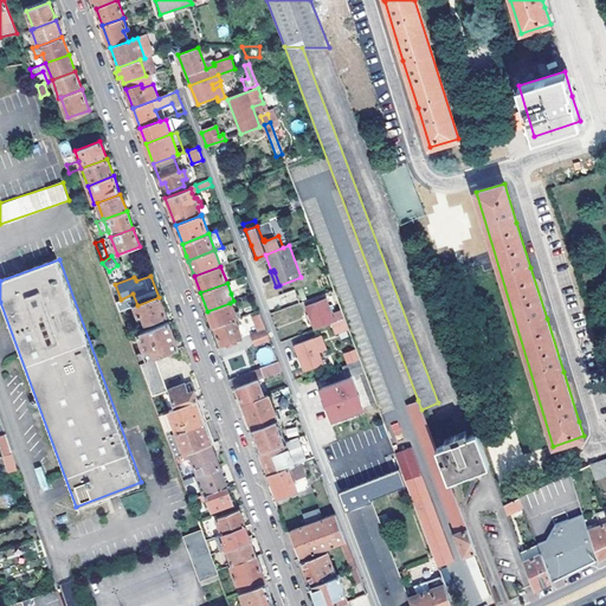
[(240,298),(252,294),(250,287),(238,291),(240,298)]
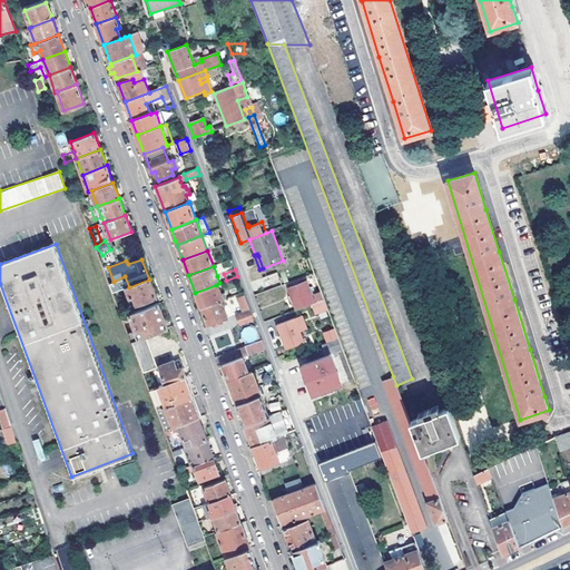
[(254,296),(282,285),(276,273),(249,283),(251,286),(254,296)]
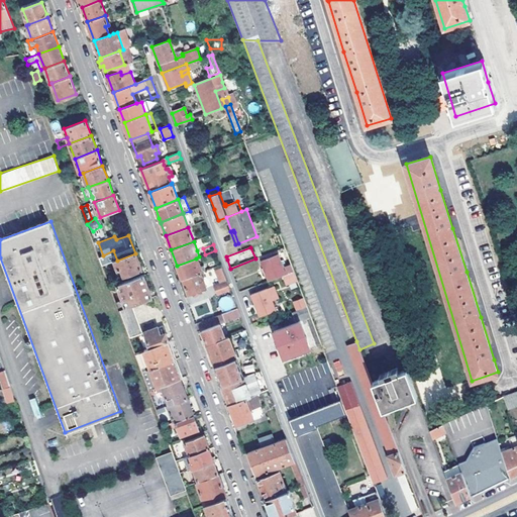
[(199,256),(205,254),(203,248),(197,250),(199,256)]
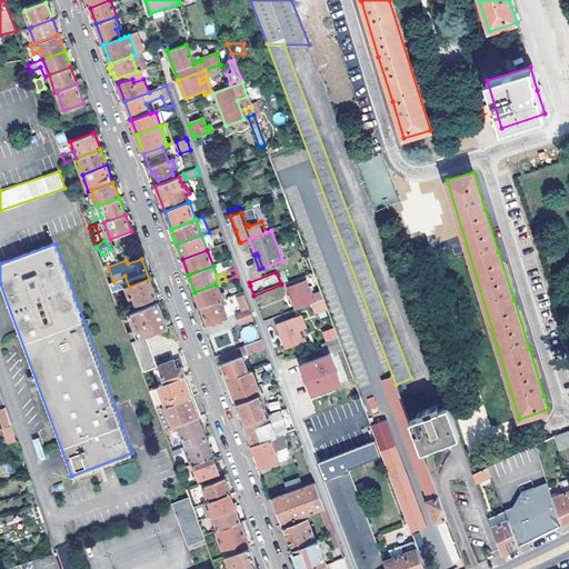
[(149,279),(129,287),(126,288),(129,298),(131,297),(132,300),(135,299),(136,305),(156,297),(149,279)]
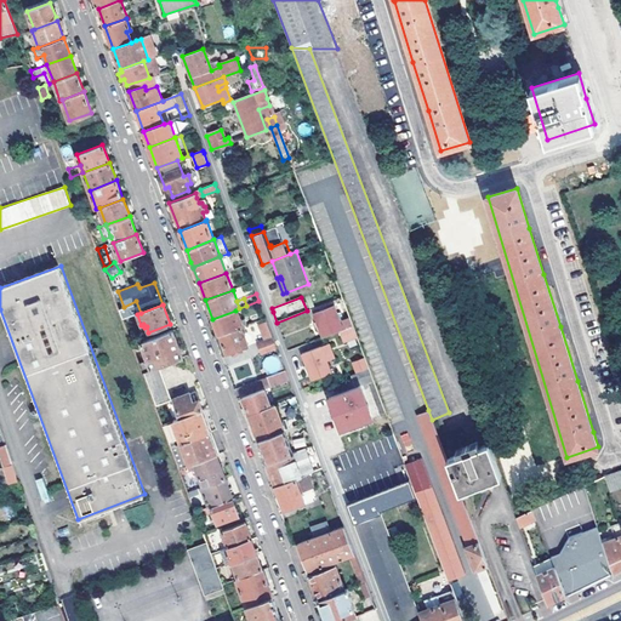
[(313,314),(323,337),(340,331),(353,326),(349,318),(342,320),(345,326),(341,326),(334,306),(313,314)]
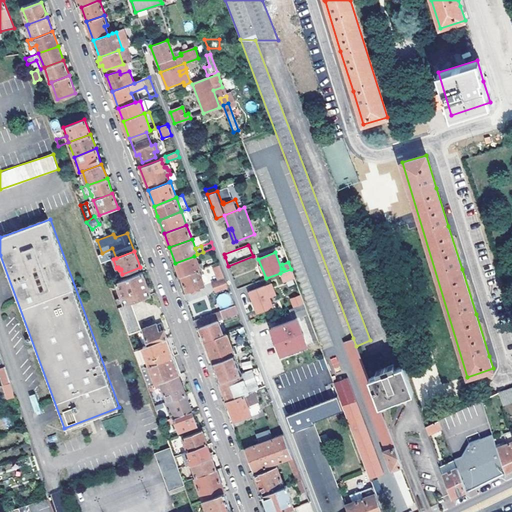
[(175,263),(180,276),(198,270),(199,269),(194,256),(175,263)]
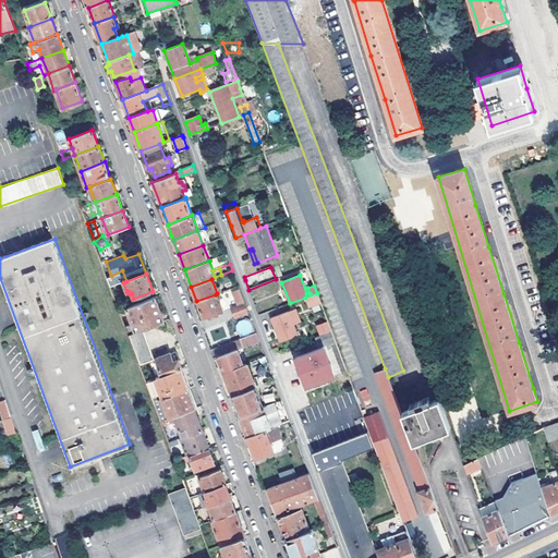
[(235,296),(240,307),(245,304),(242,293),(235,296)]
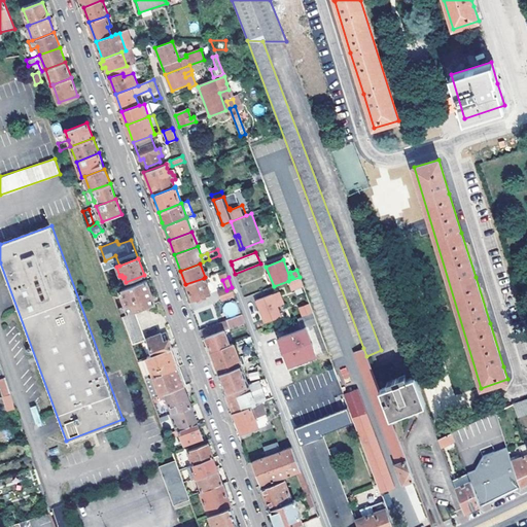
[(292,288),(302,284),(300,277),(288,281),(292,288)]
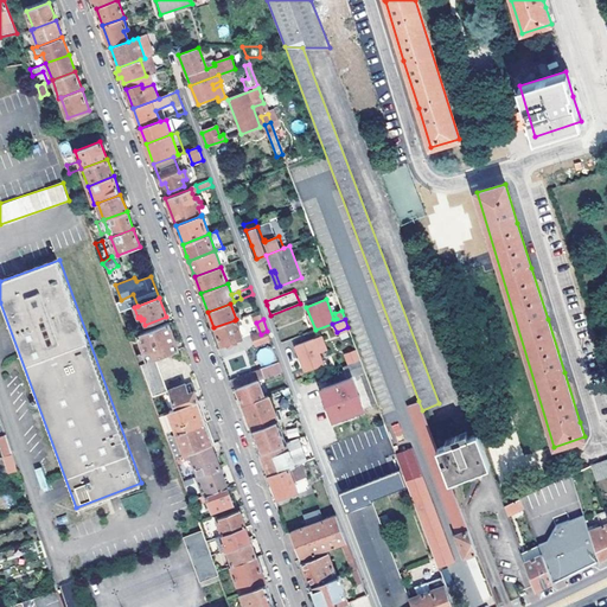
[(238,327),(235,320),(213,327),(221,346),(249,336),(244,325),(238,327)]
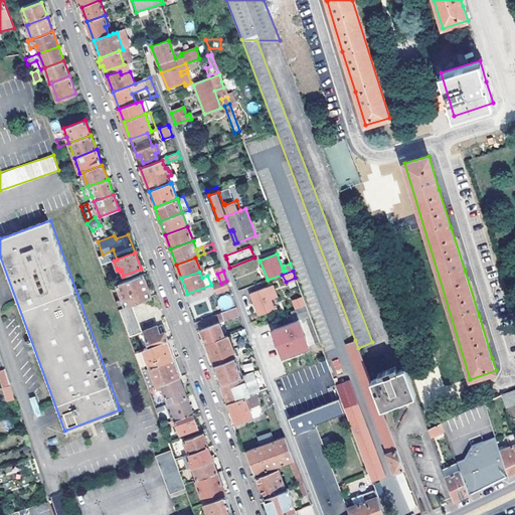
[(118,284),(127,306),(132,304),(152,297),(143,275),(118,284)]
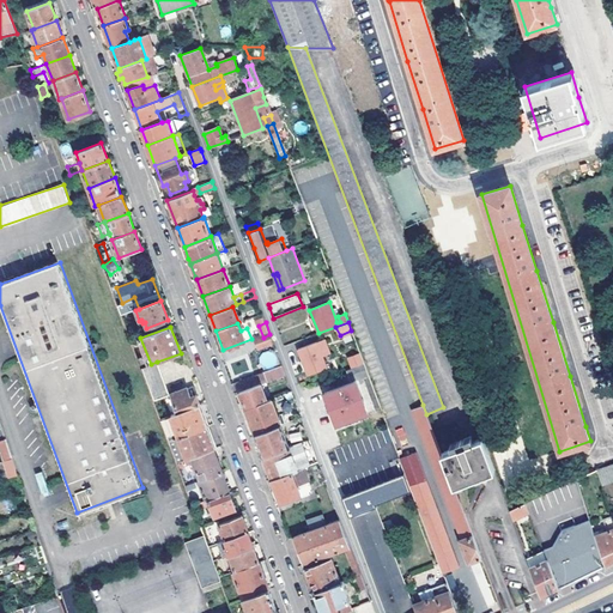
[(259,350),(273,344),(269,334),(263,338),(255,340),(259,350)]
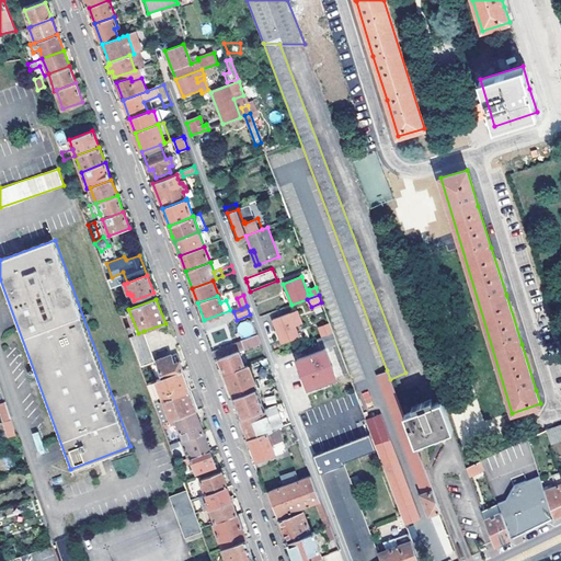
[(289,313),(273,320),(277,331),(282,344),(299,338),(289,313)]
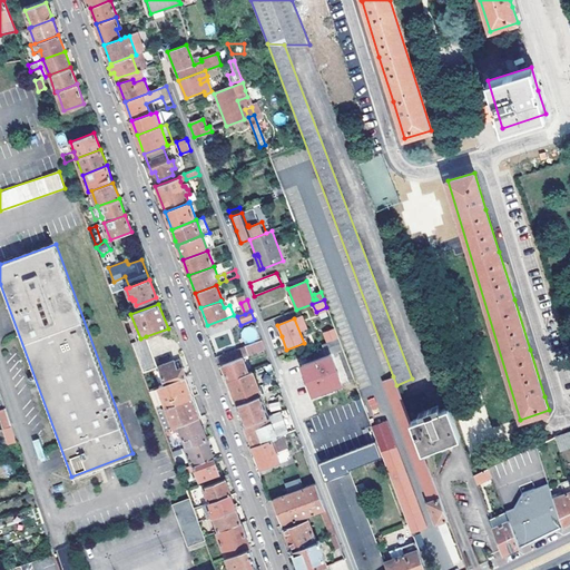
[(259,340),(255,325),(239,331),(245,344),(259,340)]
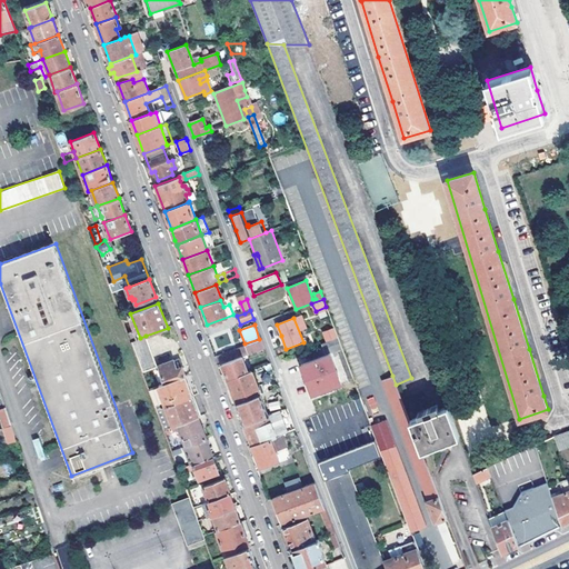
[(153,369),(158,368),(146,336),(140,338),(131,341),(143,373),(153,369)]
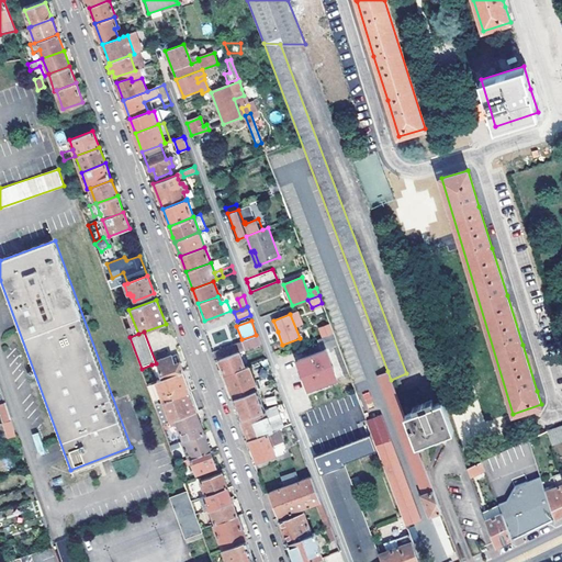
[(334,334),(318,339),(323,349),(330,346),(332,348),(334,347),(338,345),(334,334)]
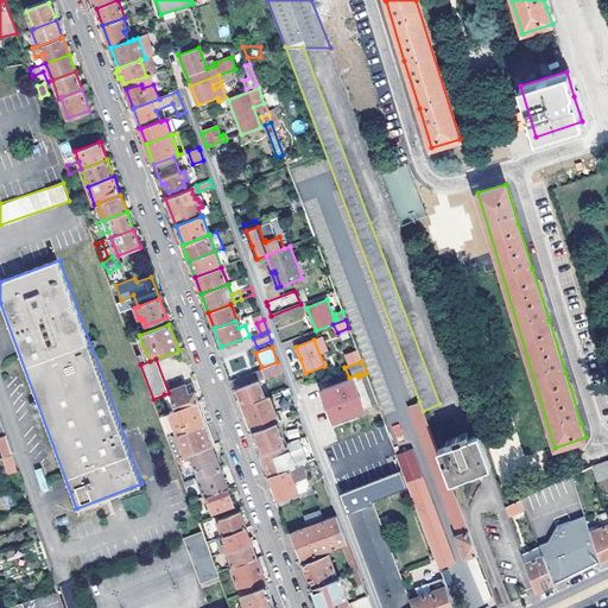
[(265,379),(283,373),(279,362),(261,369),(265,379)]
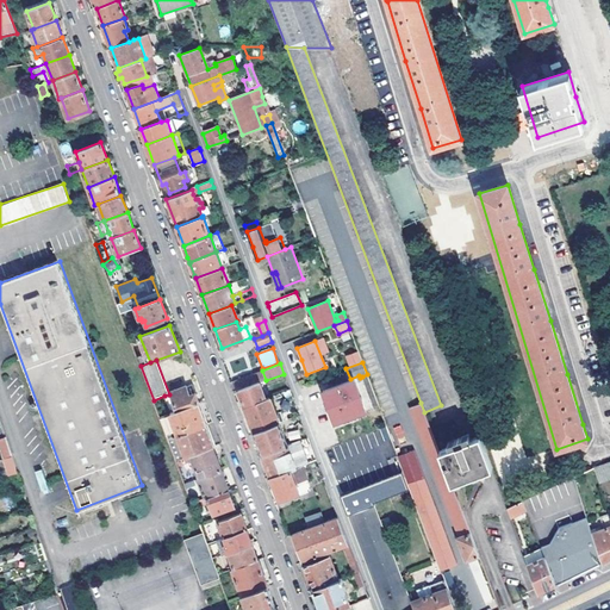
[(238,390),(260,381),(266,380),(262,371),(235,380),(238,390)]
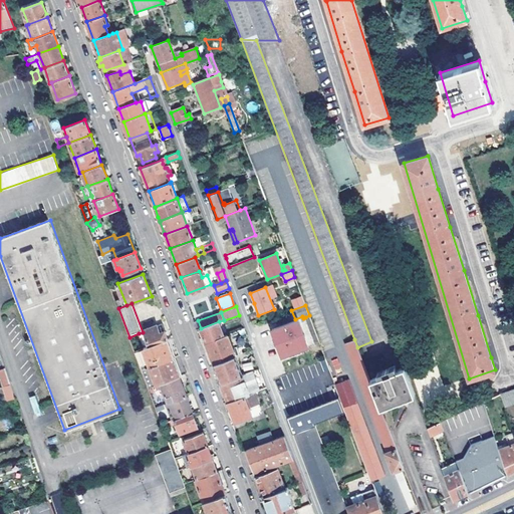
[(309,315),(305,317),(315,343),(319,341),(309,315)]
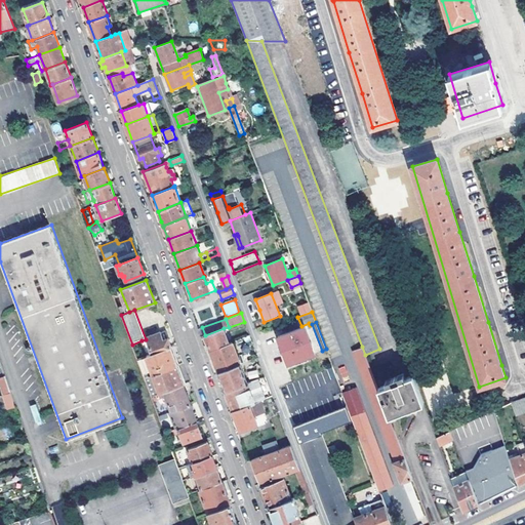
[(315,355),(304,326),(277,336),(289,368),(308,361),(307,358),(315,355)]
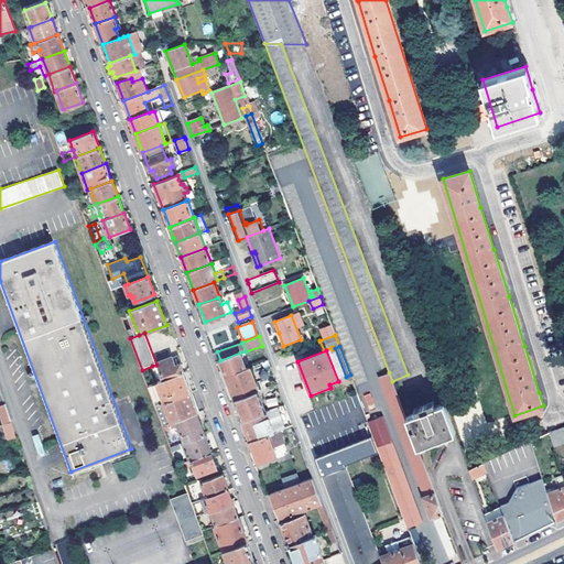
[(226,377),(246,369),(240,353),(220,360),(226,377)]
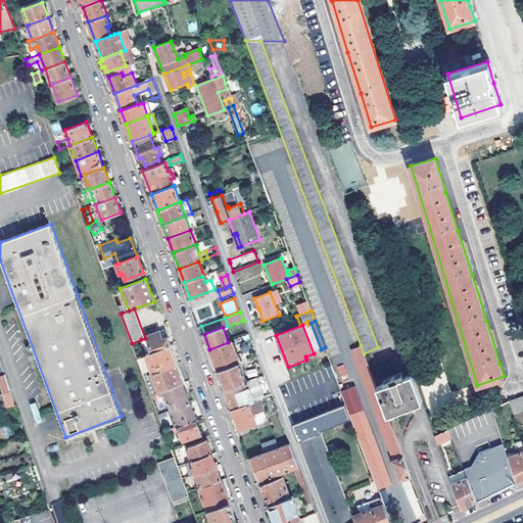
[(146,354),(171,345),(168,337),(165,338),(164,336),(162,337),(160,332),(145,338),(141,339),(146,354)]
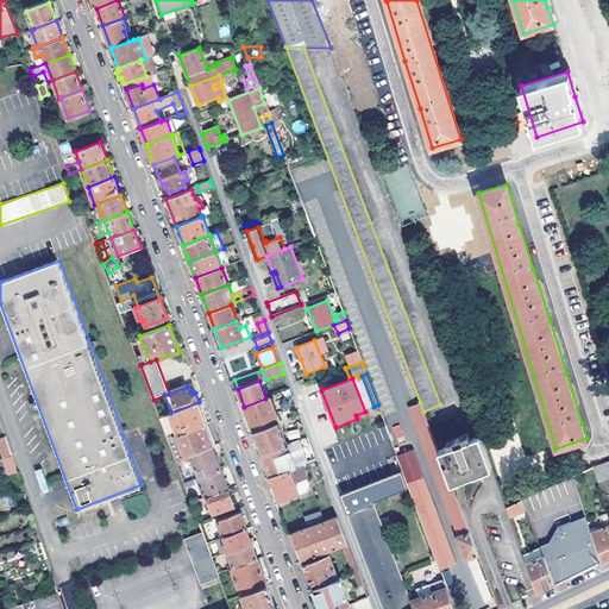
[(252,428),(253,432),(278,422),(282,421),(281,418),(278,419),(269,396),(265,399),(244,407),(252,428)]
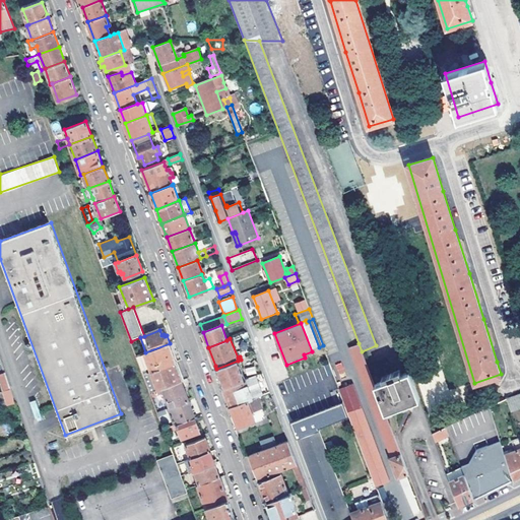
[(145,352),(152,371),(176,362),(170,343),(145,352)]
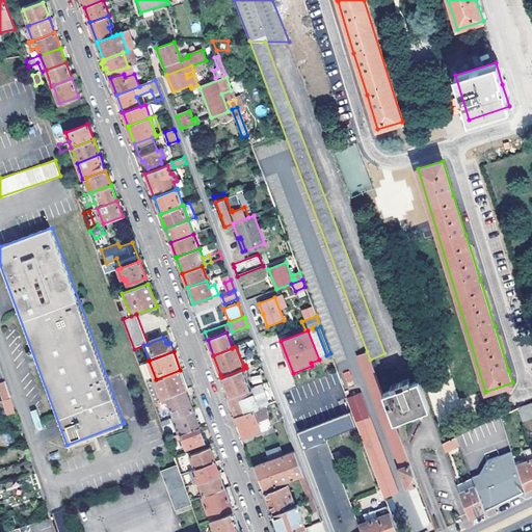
[(367,351),(357,354),(401,468),(399,469),(407,487),(418,484),(394,421),(382,393),(370,360),(367,351)]
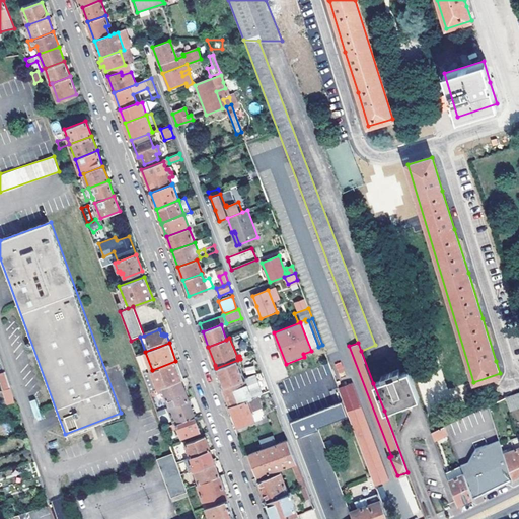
[(222,384),(223,386),(244,378),(243,374),(237,360),(216,368),(222,384)]
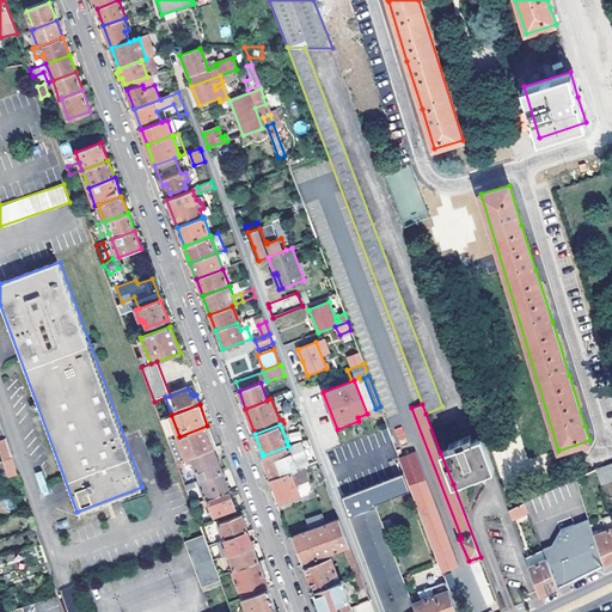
[(188,458),(213,448),(215,447),(208,429),(207,426),(179,436),(169,440),(177,463),(188,458)]
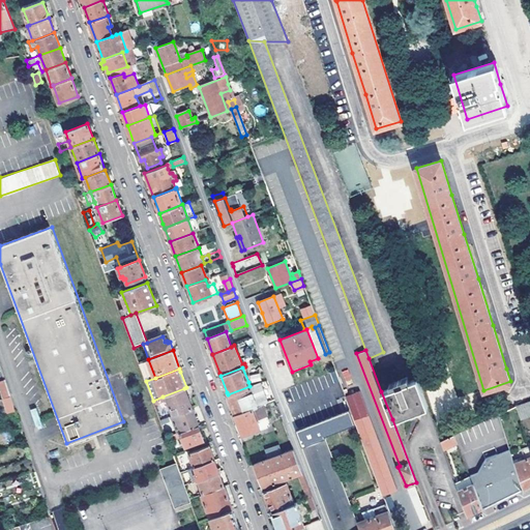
[(381,391),(392,419),(423,408),(427,406),(415,378),(412,379),(408,380),(407,377),(389,384),(390,387),(381,391)]
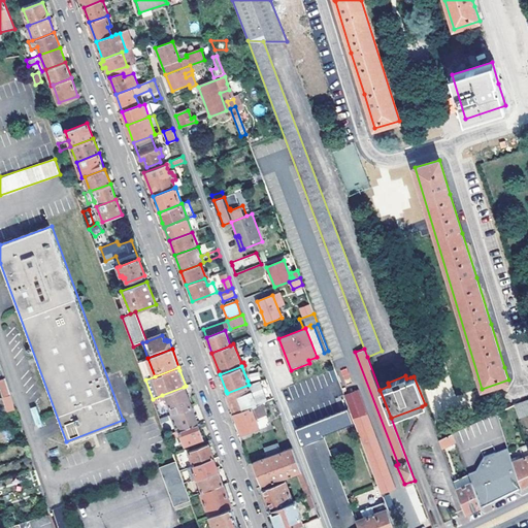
[(0,378),(0,385),(4,396),(10,394),(4,377),(0,378)]
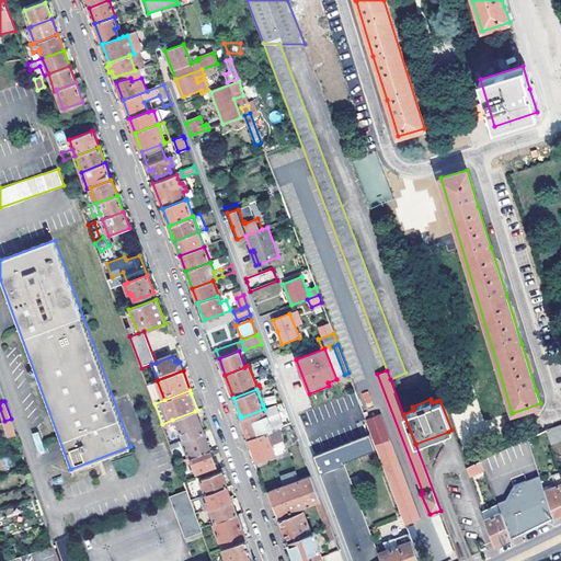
[(249,438),(275,428),(283,425),(275,405),(274,405),(264,409),(241,418),(242,420),(249,438)]
